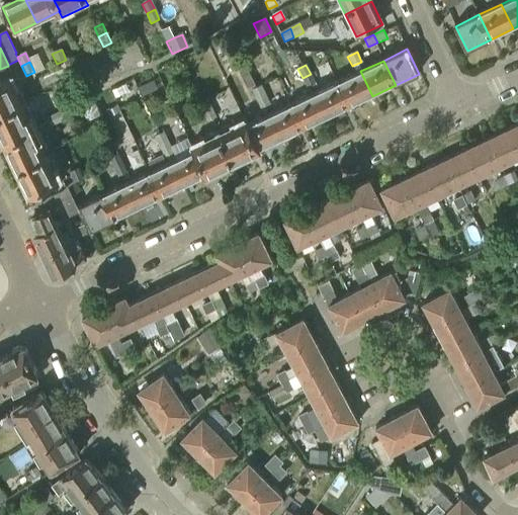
[(256,87),(248,70),(240,73),(248,91),(256,87)]
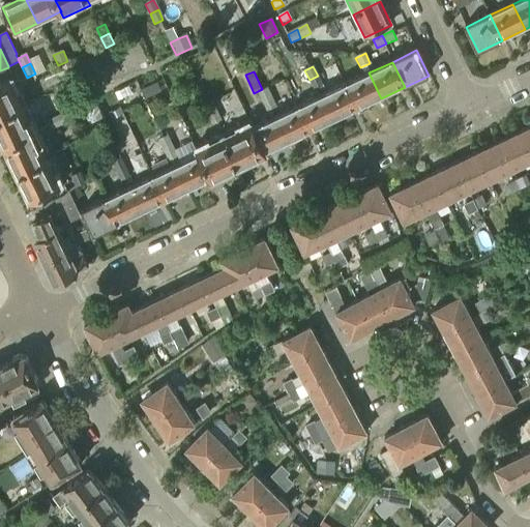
[(381,98),(369,72),(346,84),(358,110),(381,98)]
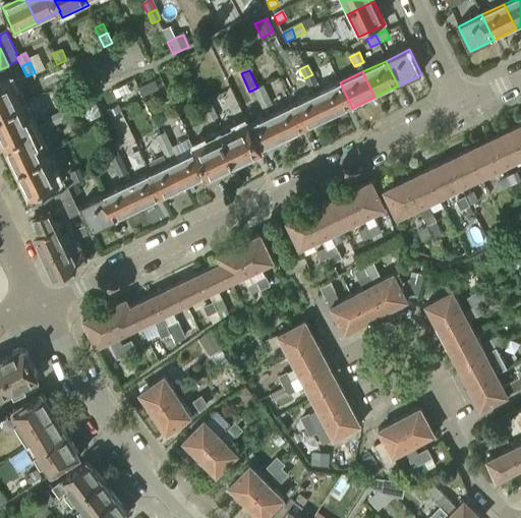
[(312,74),(304,78),(308,89),(316,84),(312,74)]
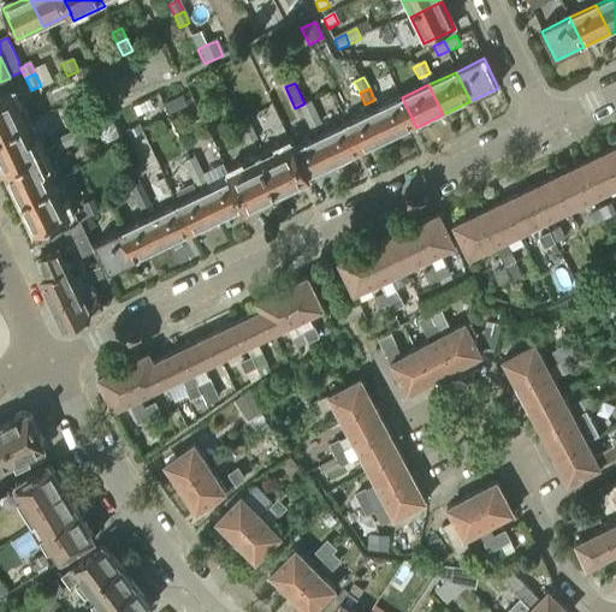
[(314,99),(309,90),(301,94),(304,102),(314,99)]
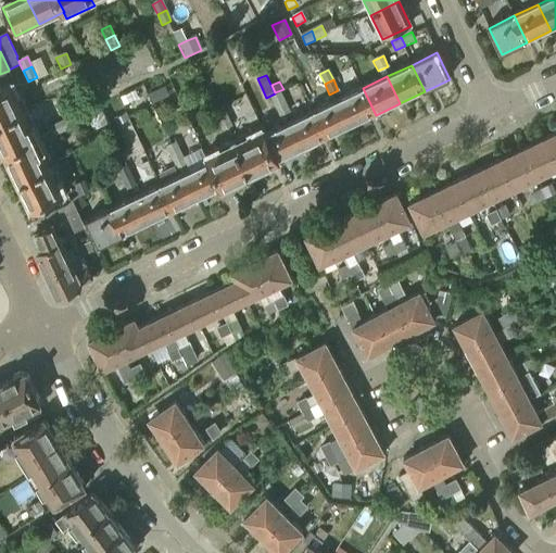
[(0,88),(0,123),(27,111),(14,83),(0,88)]
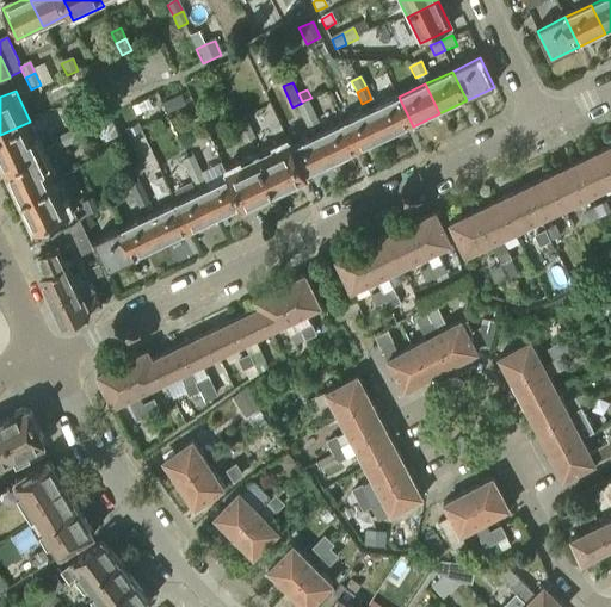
[(181,97),(162,105),(167,116),(187,106),(181,97)]
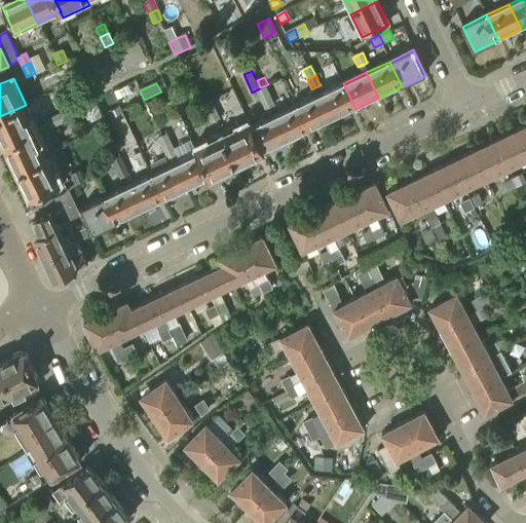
[(343,83),(320,95),(332,120),(355,109),(343,83)]
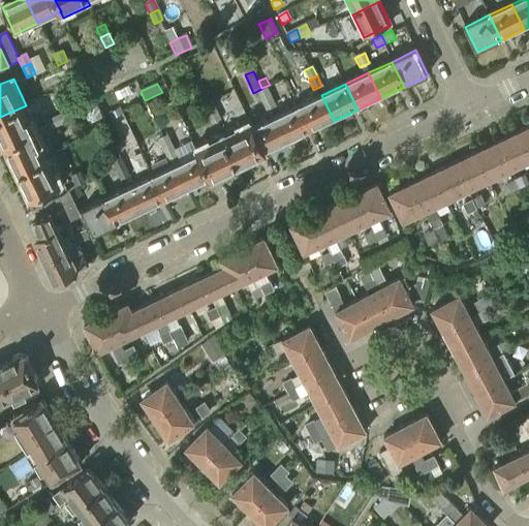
[(257,92),(262,102),(271,98),(267,88),(257,92)]
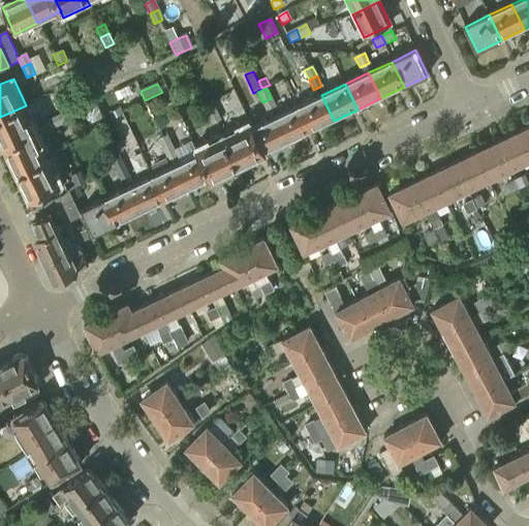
[(124,90),(116,93),(120,100),(127,97),(124,90)]
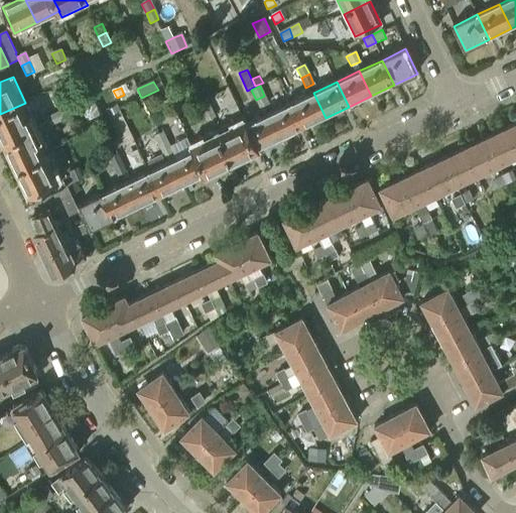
[(303,129),(326,118),(313,93),(291,104),(303,129)]
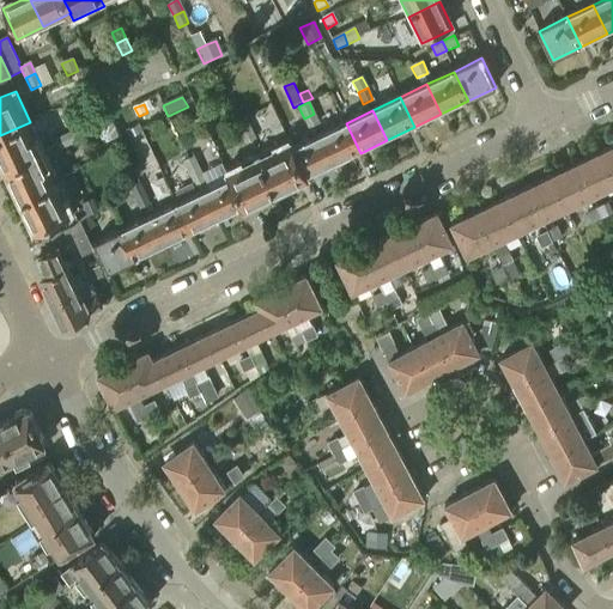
[(319,125),(314,114),(304,119),(309,129),(319,125)]
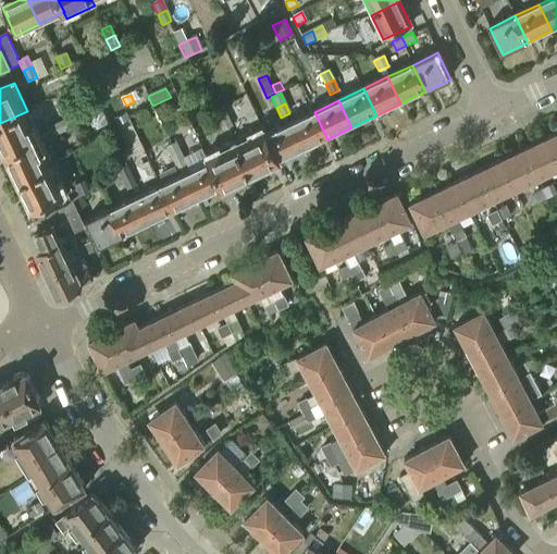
[(214,112),(219,122),(227,118),(223,108),(214,112)]
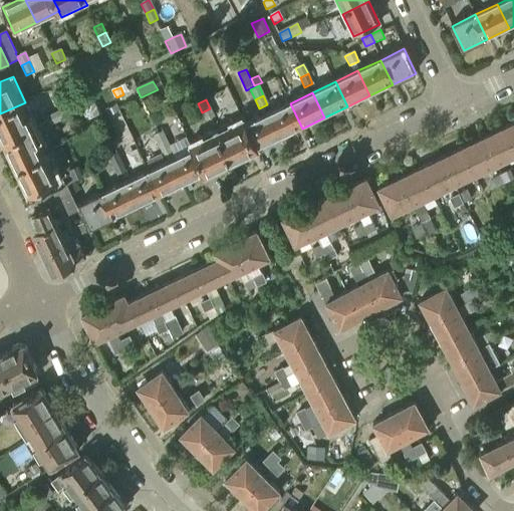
[(37,128),(25,102),(0,113),(0,130),(6,143),(37,128)]
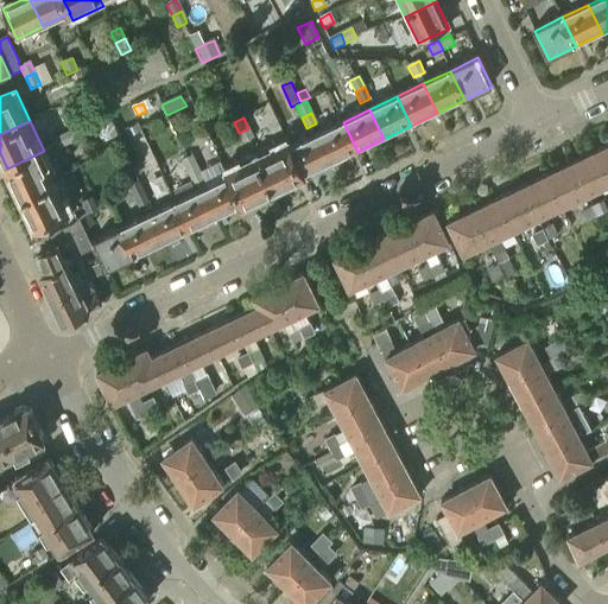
[(343,122),(316,135),(330,164),(358,152),(343,122)]
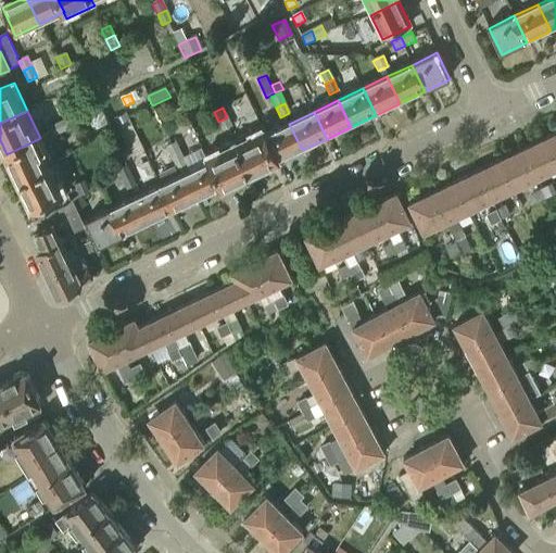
[(115,122),(118,128),(128,124),(125,117),(115,122)]
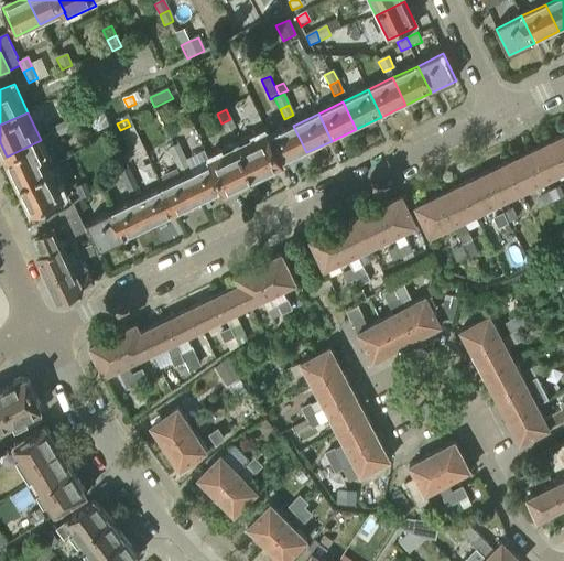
[(235,130),(230,119),(221,123),(226,133),(235,130)]
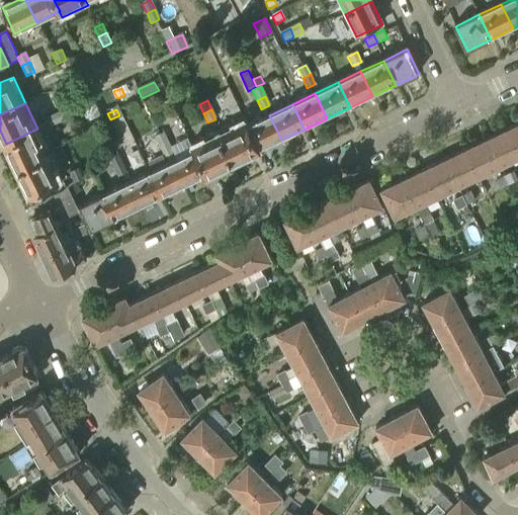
[(57,114),(60,123),(70,118),(66,110),(57,114)]
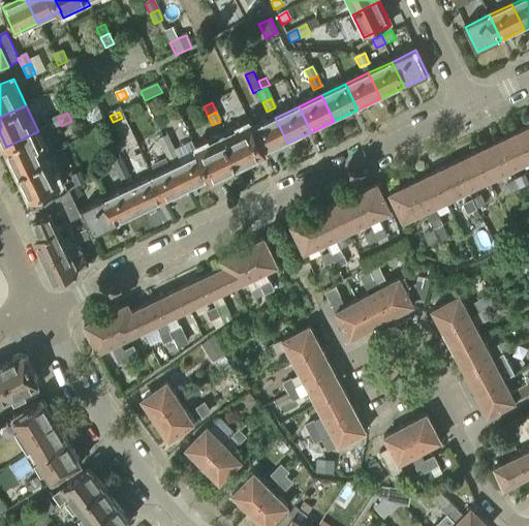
[(52,130),(61,126),(58,117),(48,122),(52,130)]
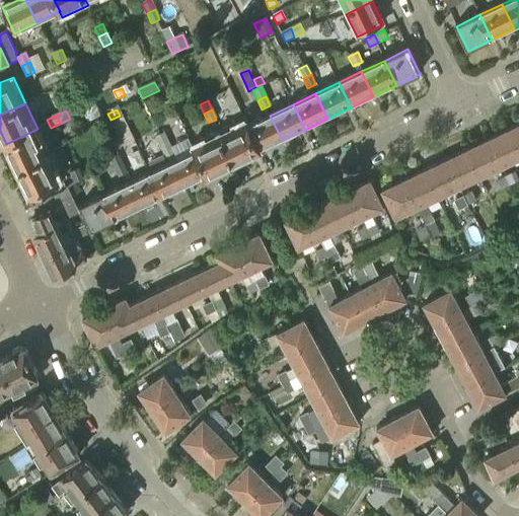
[(258,152),(282,140),(270,116),(247,126),(246,127),(258,152)]
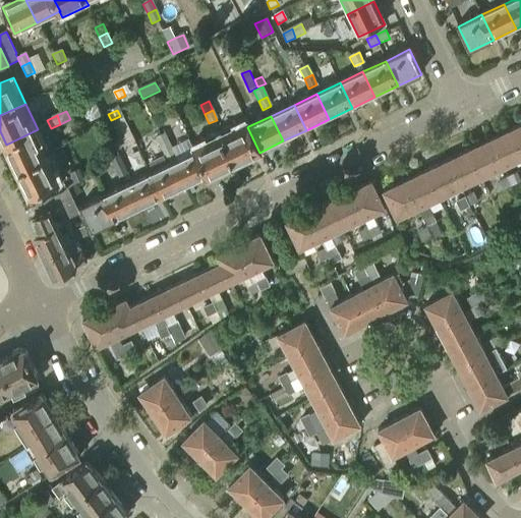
[(234,165),(259,153),(247,127),(248,126),(245,120),(219,133),(234,165)]
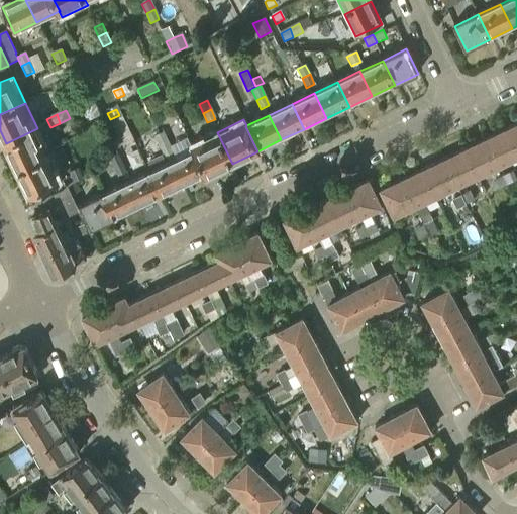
[(516,126),(508,131),(516,149),(516,126)]
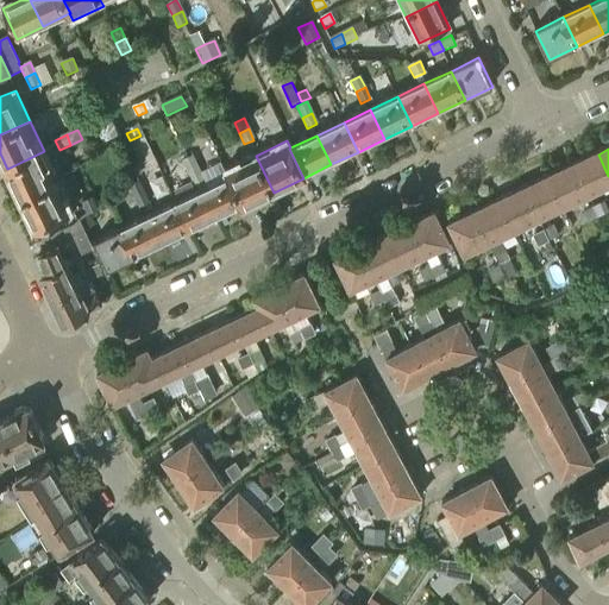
[(7,169),(22,199),(58,181),(44,151),(7,169)]
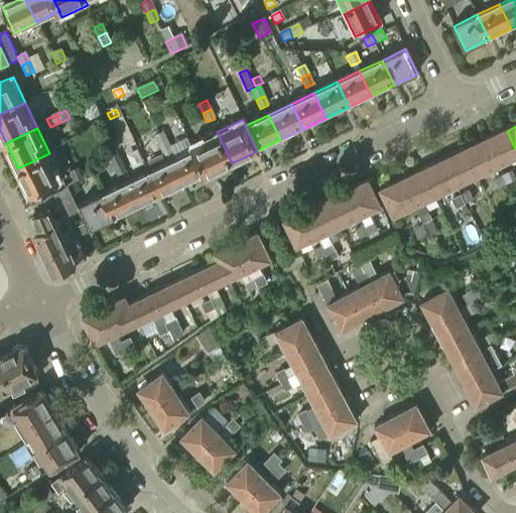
[(515,149),(507,131),(486,141),(499,168),(515,160),(515,149)]
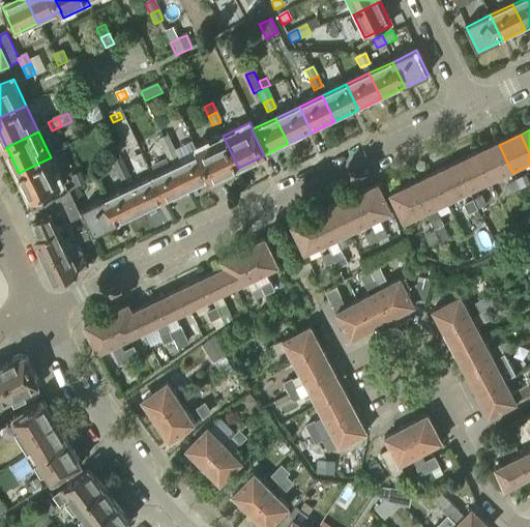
[(158,140),(164,150),(172,146),(167,136),(158,140)]
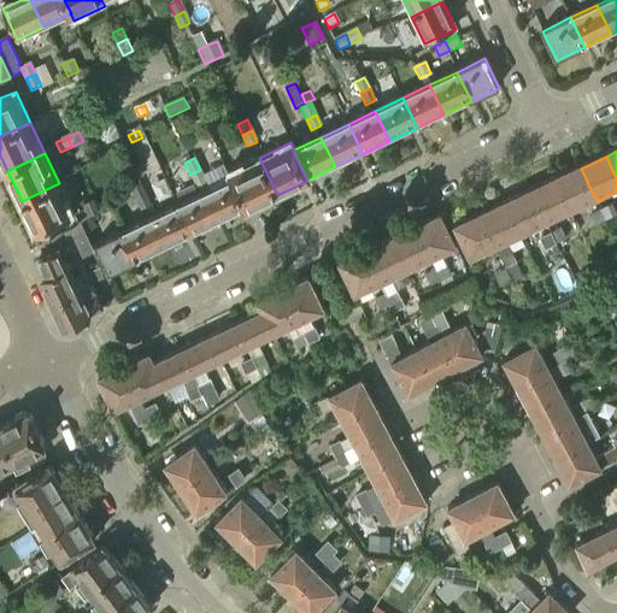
[(228,172),(231,180),(246,210),(277,195),(259,158),(228,172)]
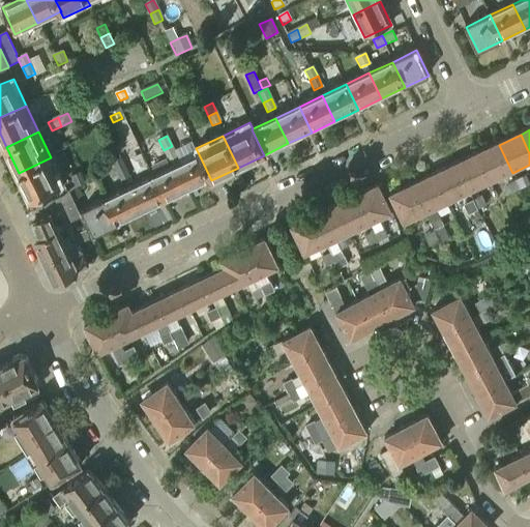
[(478,155),(492,183),(512,173),(499,145),(478,155)]
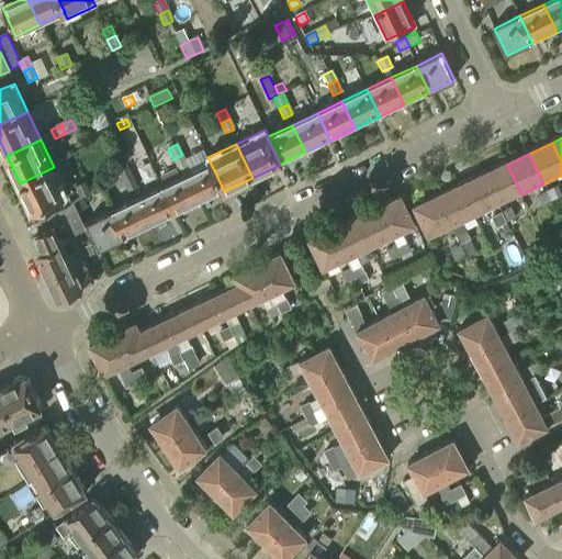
[(182,155),(173,159),(179,169),(187,165),(182,155)]
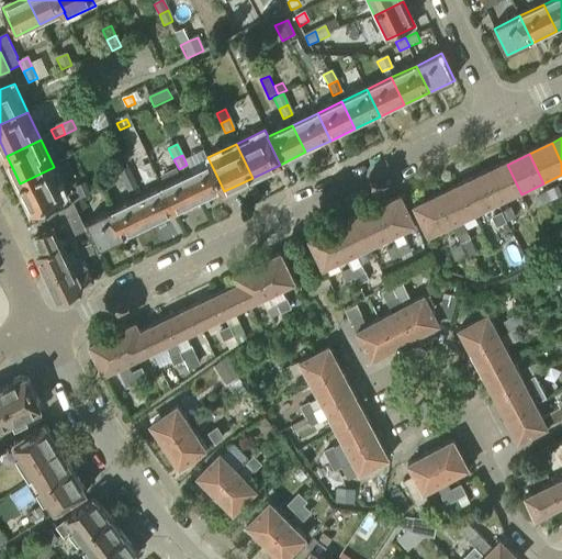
[(199,203),(224,191),(211,164),(186,176),(199,203)]
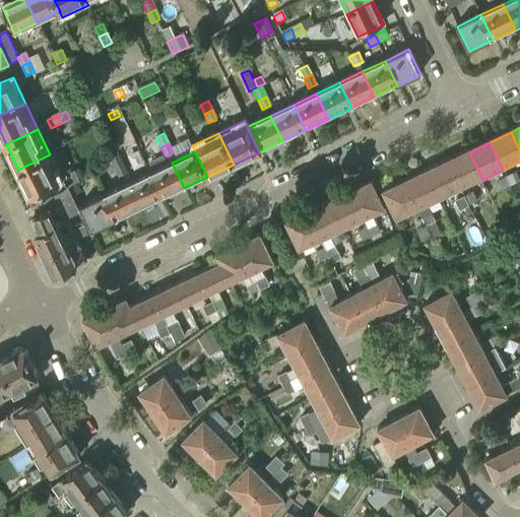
[(469,152),(448,162),(461,190),(482,180),(469,152)]
